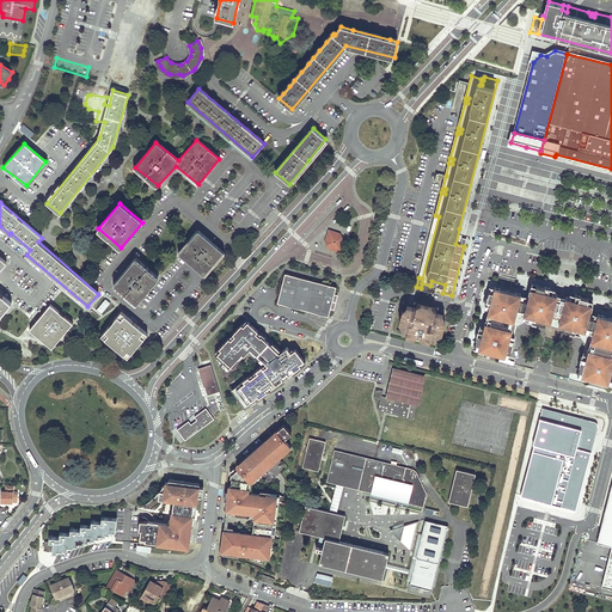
[(422,279),(439,216),(435,215),(418,277),(422,279)]
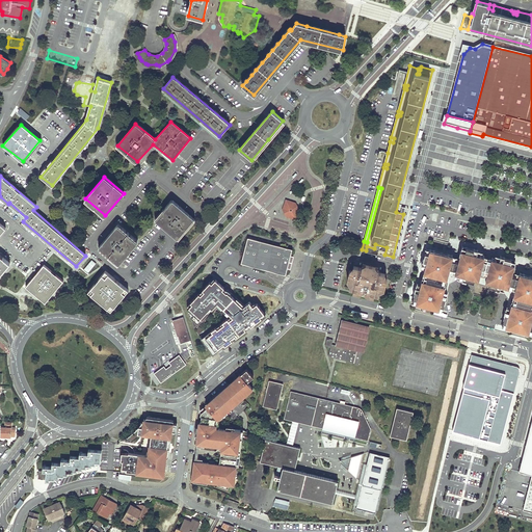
[(287,214),(286,211),(284,210),(286,204),(289,202),(295,204),(295,206),(296,209),(299,210),(296,202),(286,198),(282,209),(286,217),(287,214)]
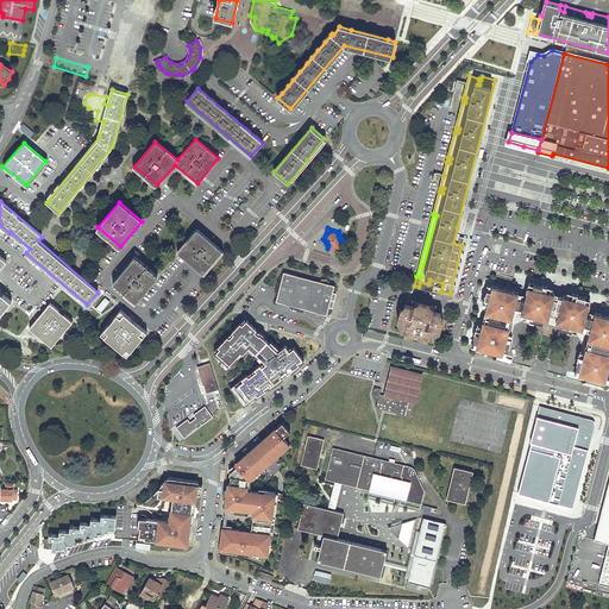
[(223,250),(198,230),(179,252),(203,274),(223,250)]
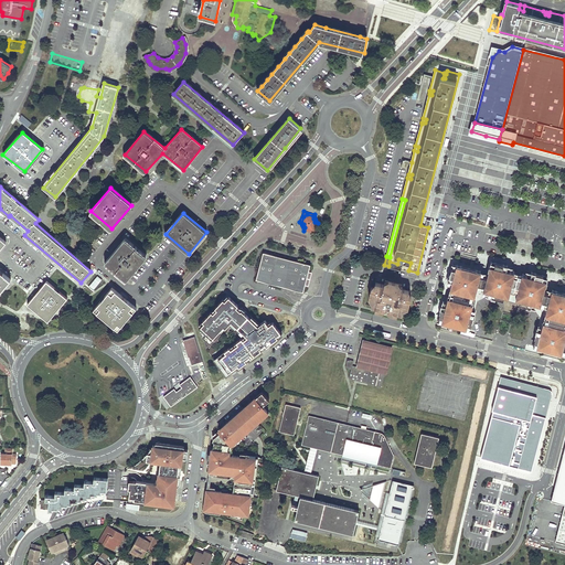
[(315,222),(313,219),(313,216),(307,214),(304,216),(301,223),(304,224),(305,227),(304,231),(312,233),(316,231),(318,223),(315,222)]
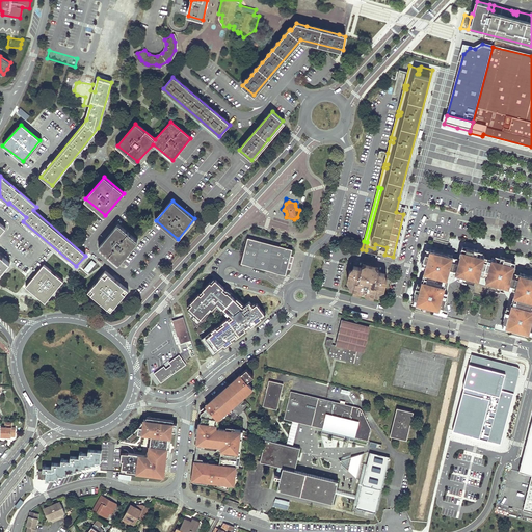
[(0,235),(5,229),(0,223),(0,275),(10,265),(0,255),(0,235)]
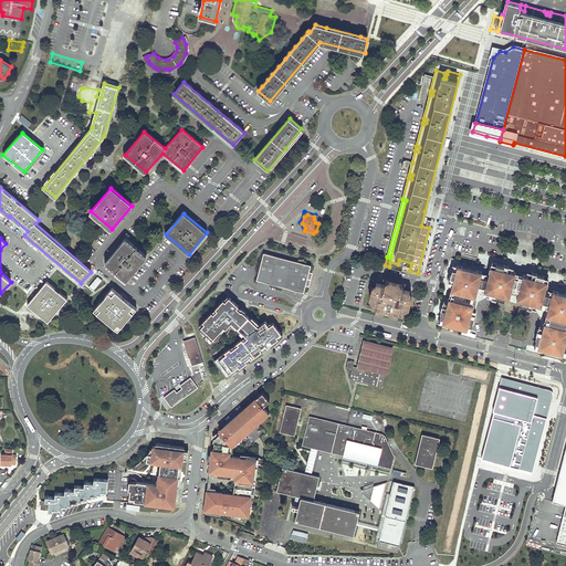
[(146,258),(125,240),(118,247),(105,262),(127,280),(146,258)]
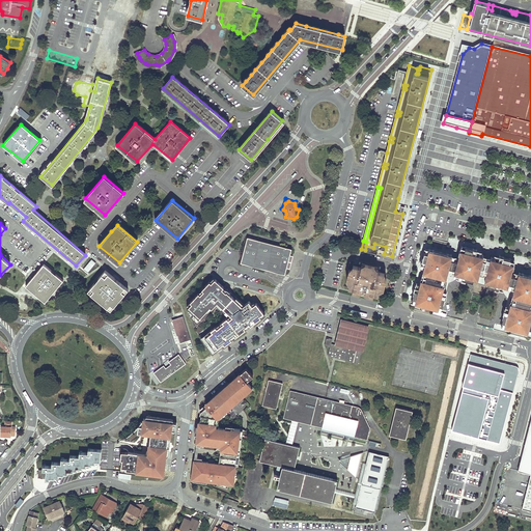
[(285,275),(288,262),(292,249),(248,238),(241,263),(285,275)]
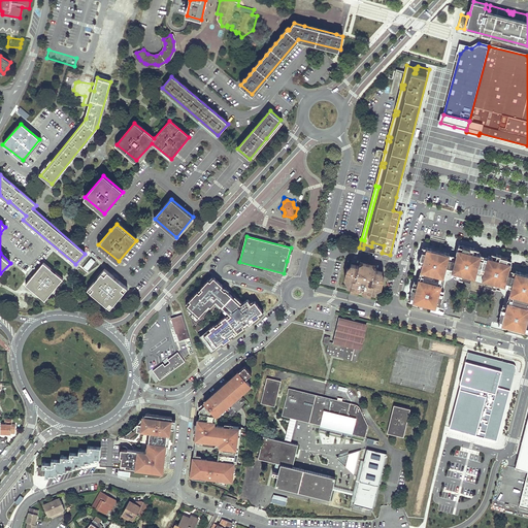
[(476,254),(473,253),(474,248),(470,246),(470,248),(459,244),(458,250),(457,249),(456,252),(454,252),(446,282),(447,282),(448,282),(449,282),(450,282),(451,282),(451,281),(452,281),(452,279),(453,279),(454,278),(454,277),(455,276),(460,278),(469,281),(471,288),(470,294),(467,306),(466,309),(470,310),(485,255),(476,253),(476,254)]
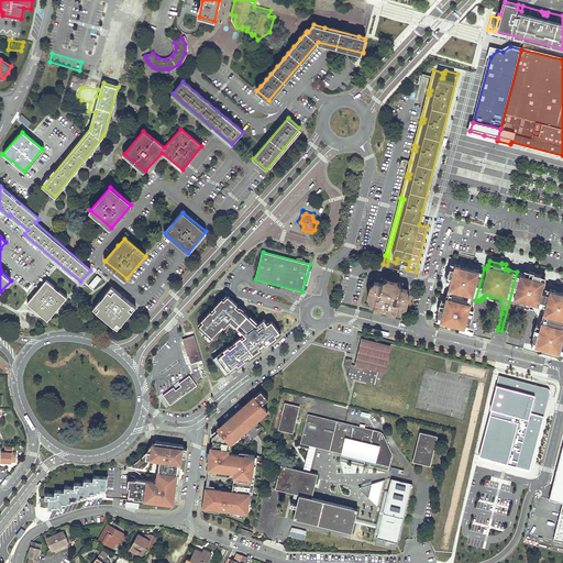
[(484,268),(467,264),(467,267),(460,265),(455,264),(451,263),(448,275),(446,275),(445,279),(448,279),(451,280),(450,285),(449,285),(449,287),(448,293),(475,300),(484,268)]
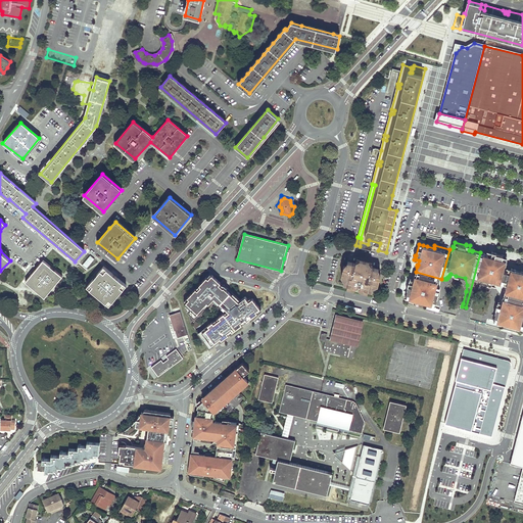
[(507,255),(496,253),(496,252),(492,251),(491,256),(488,255),(488,254),(480,252),(466,307),(470,308),(475,287),(480,282),(486,283),(495,286),(495,287),(495,288),(495,289),(495,290),(496,290),(496,291),(497,292),(498,293),(500,293),(501,294),(508,265),(506,264),(507,260),(506,260),(507,255)]
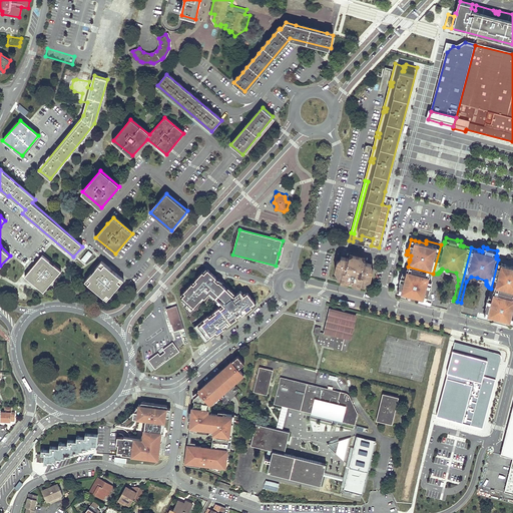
[(361,287),(361,286),(361,285),(365,286),(366,281),(368,281),(368,279),(371,280),(373,271),(371,270),(372,265),(365,263),(365,261),(350,257),(349,258),(342,255),(341,262),(338,261),(335,270),(338,271),(338,274),(339,274),(338,278),(341,280),(341,282),(346,283),(349,282),(353,283),(356,286),(361,287)]
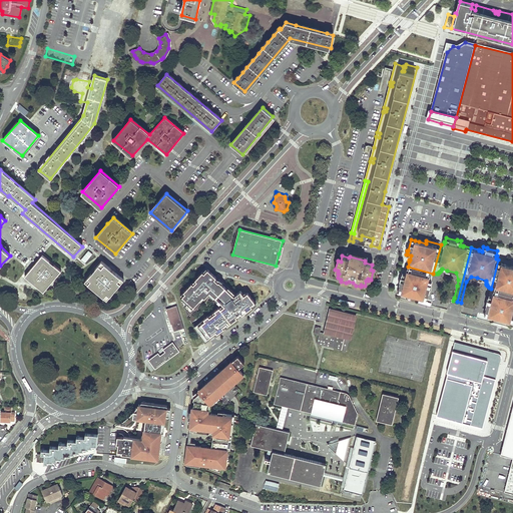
[(61,272),(42,257),(37,263),(25,277),(44,293),(61,272)]
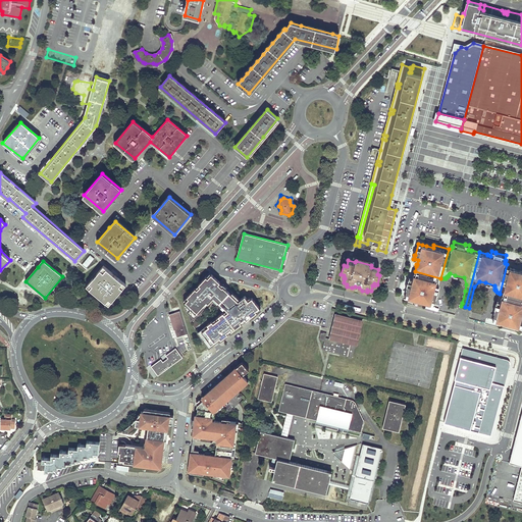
[(521,270),(521,268),(521,267),(507,264),(500,294),(521,299),(521,270)]
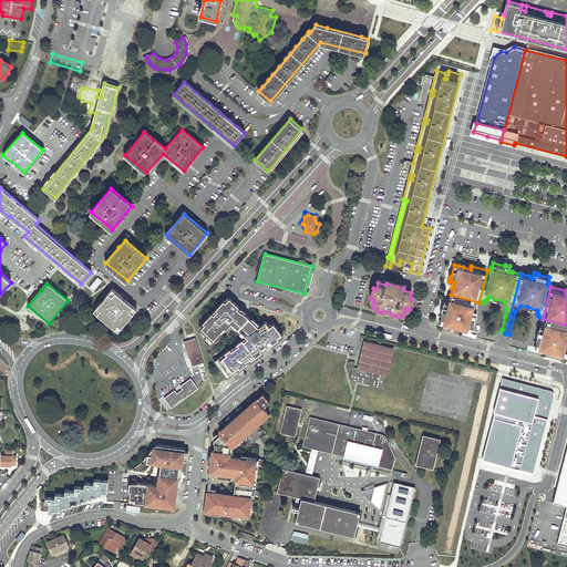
[(136,310),(113,290),(95,311),(119,331),(136,310)]
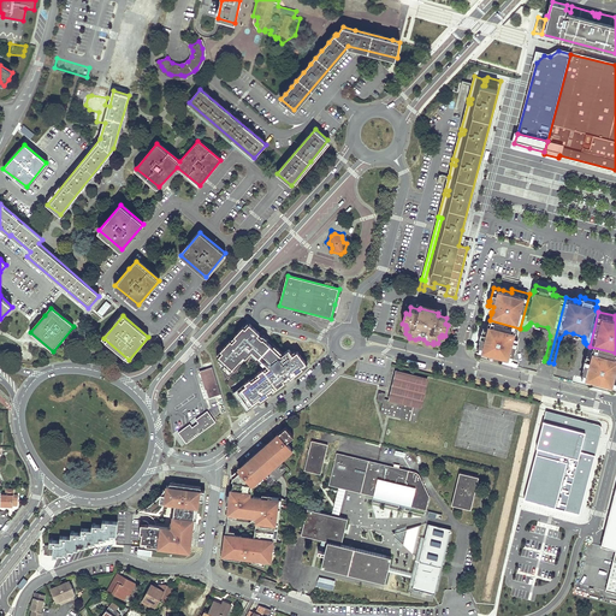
[(520,329),(490,320),(487,330),(486,333),(481,332),(479,342),(477,350),(504,357),(513,359),(516,344),(520,331),(520,329)]
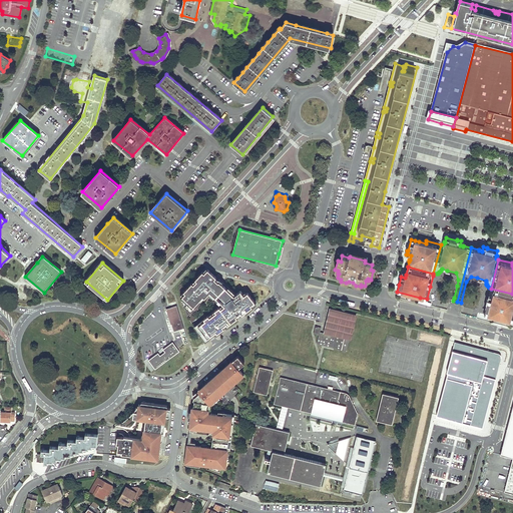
[(257,304),(247,293),(244,296),(240,292),(236,295),(234,296),(227,289),(221,284),(219,282),(218,283),(214,279),(216,278),(206,268),(180,296),(187,318),(205,342),(257,304)]
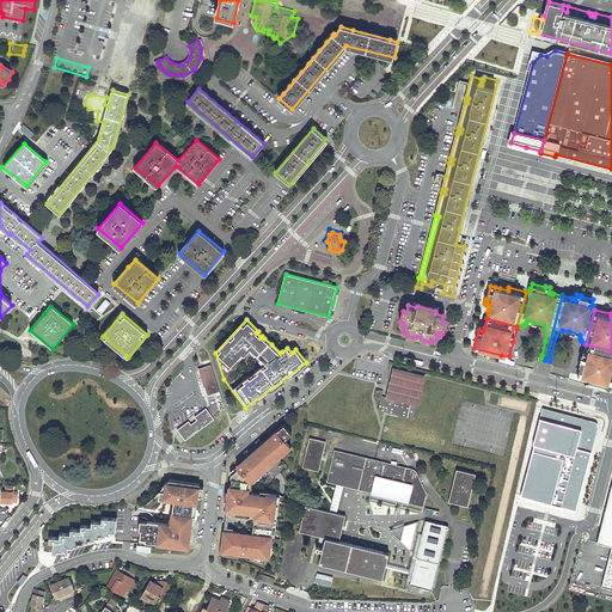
[(282,352),(273,343),(271,344),(280,353),(282,352)]
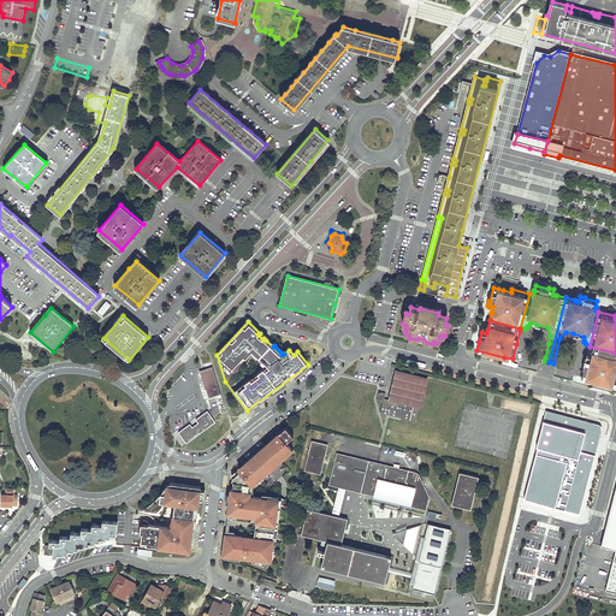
[(615,353),(590,347),(581,377),(597,381),(615,385),(615,353)]
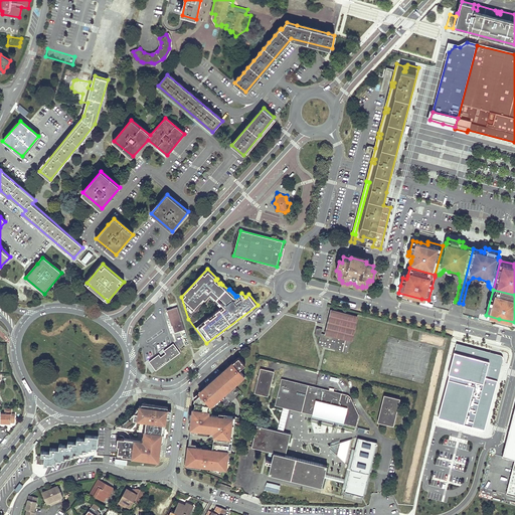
[(173,325),(174,329),(175,332),(185,329),(178,307),(167,310),(172,326),(173,325)]
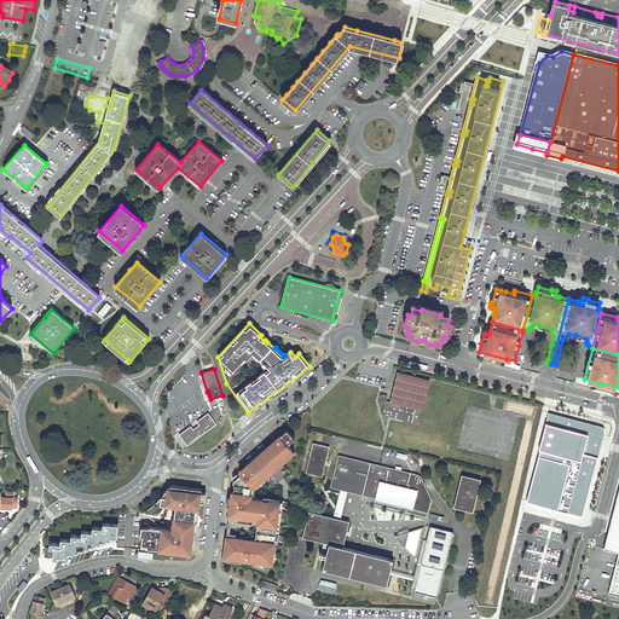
[(417,423),(428,380),(399,372),(392,401),(392,404),(386,403),(386,400),(387,395),(385,394),(381,394),(379,403),(385,404),(382,415),(417,423)]
